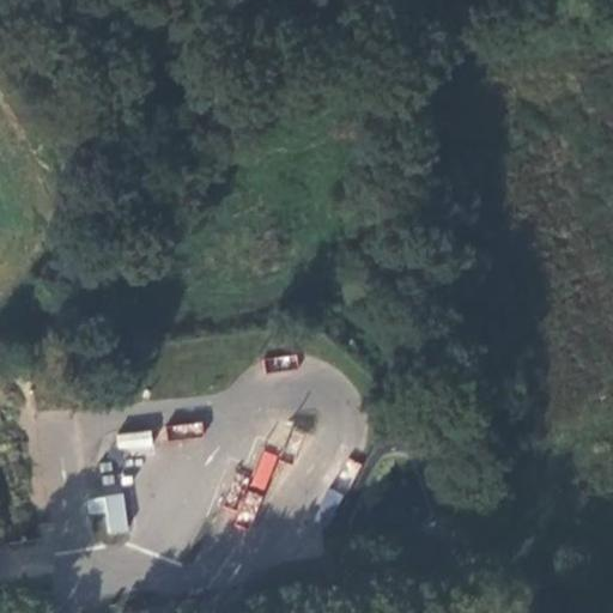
[(169,437),(202,435),(201,423),(169,424),(169,437)]
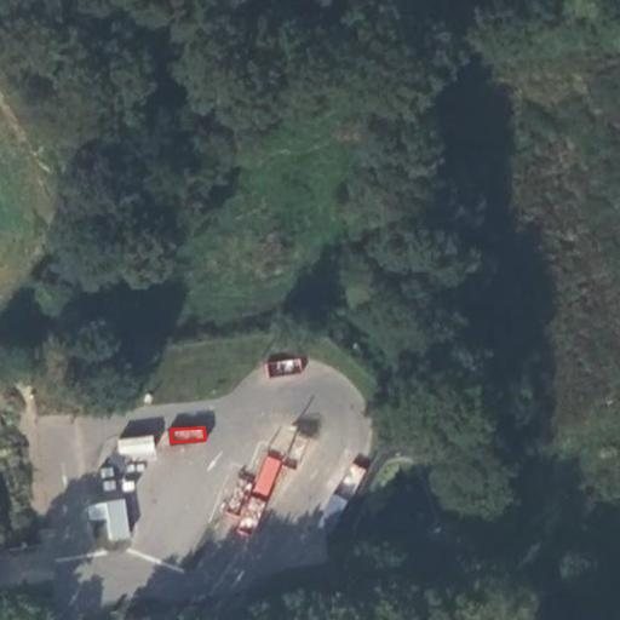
[(116,436),(116,457),(153,457),(153,437),(116,436)]
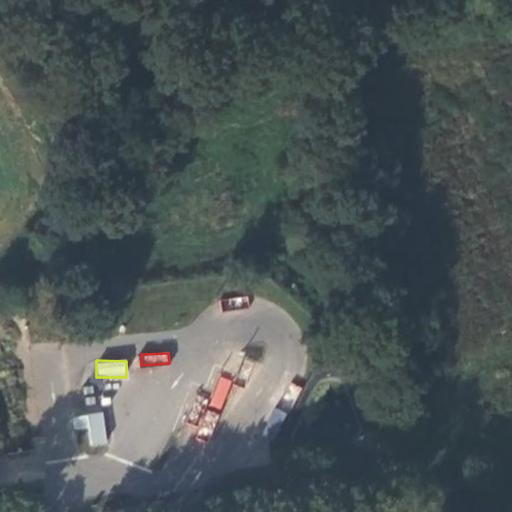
[(210,440),(232,379),(218,374),(196,435),(210,440)]
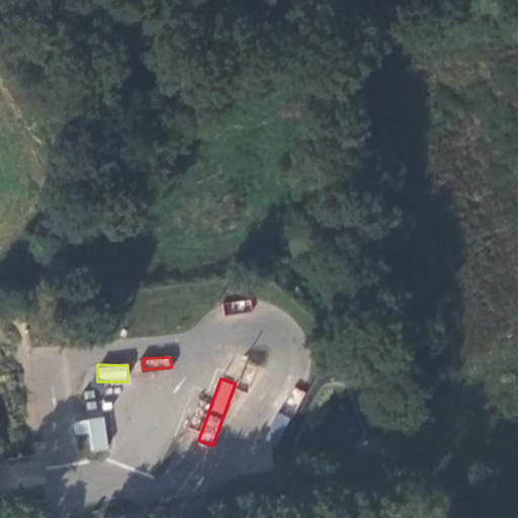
[(80,421),(85,453),(108,449),(103,417),(80,421)]
